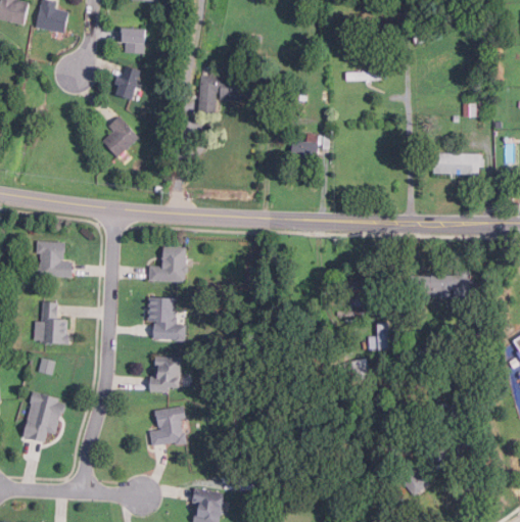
[(28,3),(13,0),(0,0),(0,19),(24,24),(28,3)]
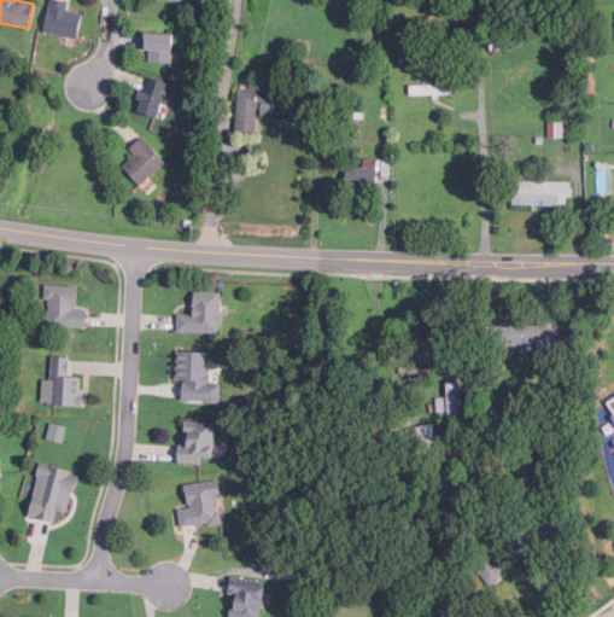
[(63,10),(65,3),(56,0),(46,0),(41,31),(75,40),(81,15),(63,10)]
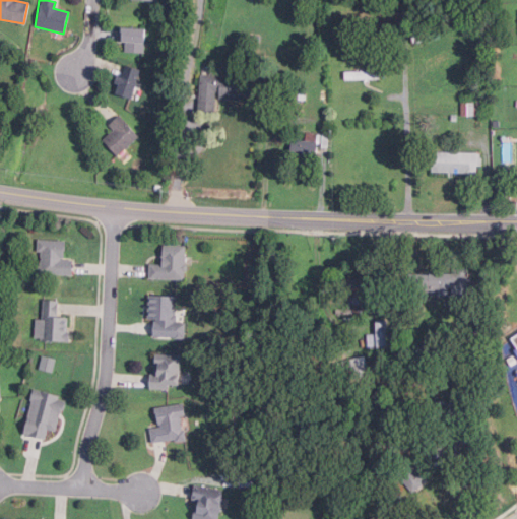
[(145,53),(145,28),(117,28),(117,42),(123,42),(123,53),(145,53)]
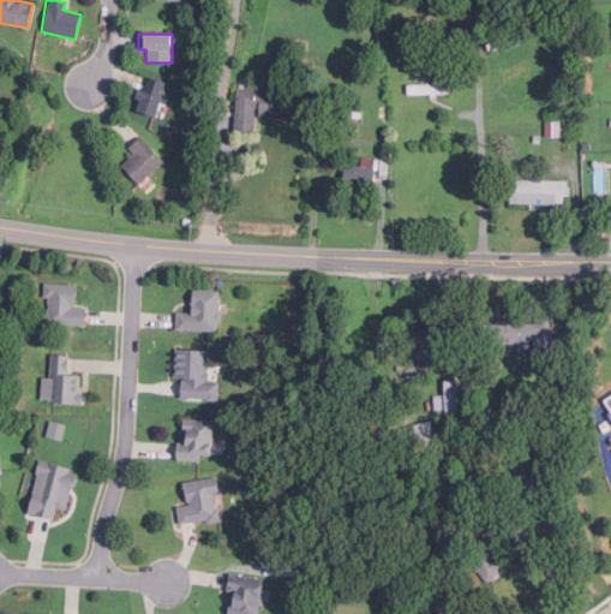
[(166,83),(144,76),(133,111),(155,117),(166,83)]
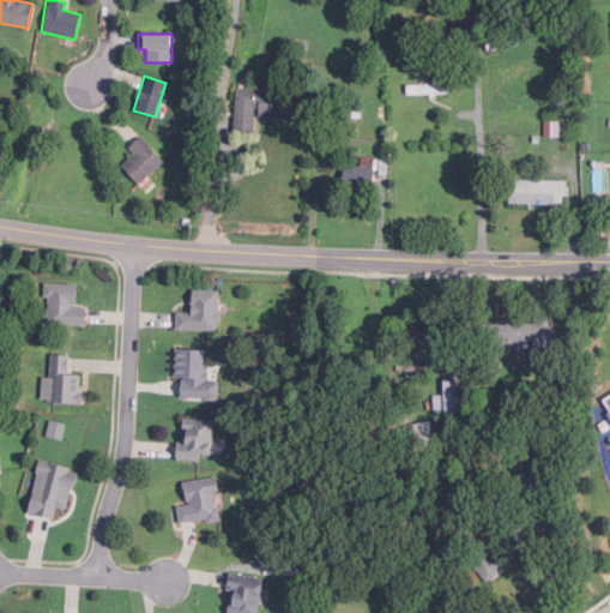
[(400,95),(439,95),(439,84),(400,84),(400,95)]
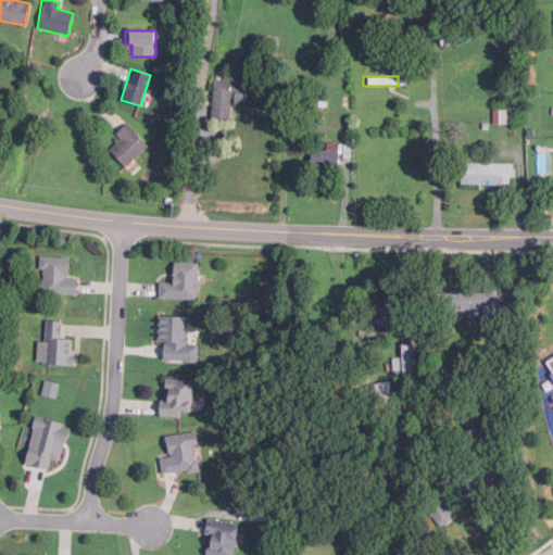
[(259,83),(213,80),(211,120),(228,121),(229,105),(256,106),(259,83)]
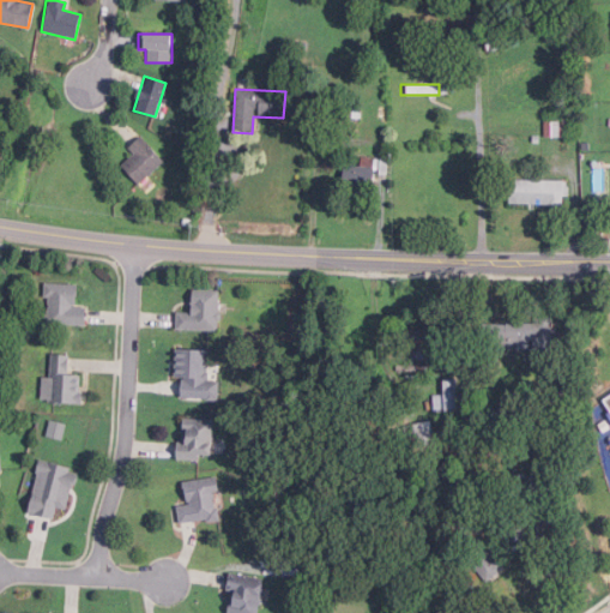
[(126,148),(132,154),(120,166),(138,185),(162,161),(139,136),(126,148)]
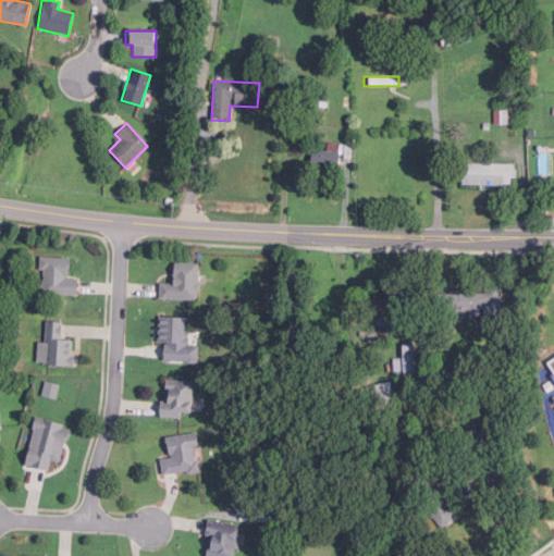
[(342,145),(332,145),(332,150),(310,150),(310,172),(342,172),(342,145)]
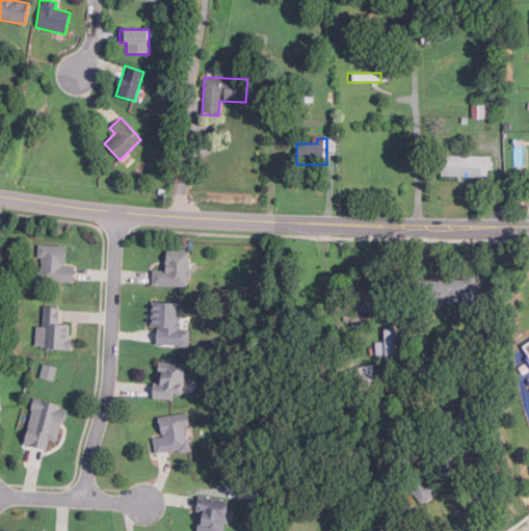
[(440,178),(491,178),(491,157),(440,157),(440,178)]
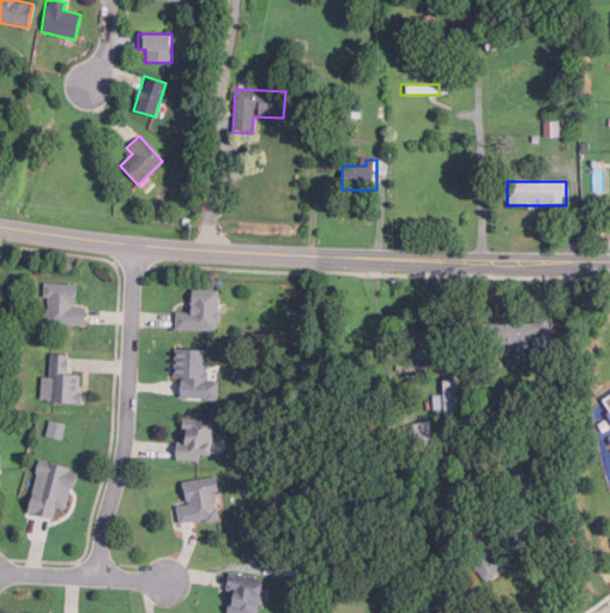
[(74,284),(43,284),(43,326),(84,326),(84,307),(74,307),(74,284)]
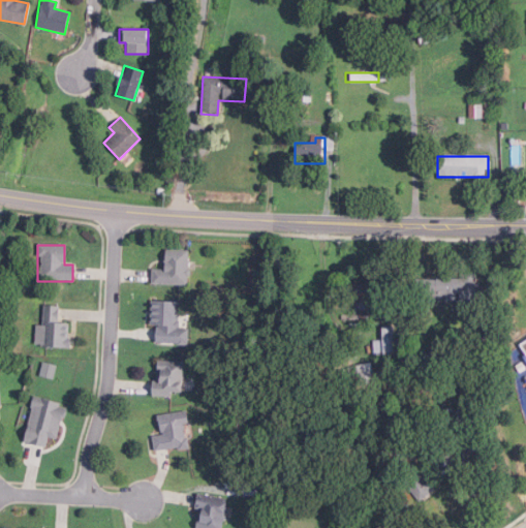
[(187,250),(164,249),(163,270),(151,270),(150,284),(186,285),(187,250)]
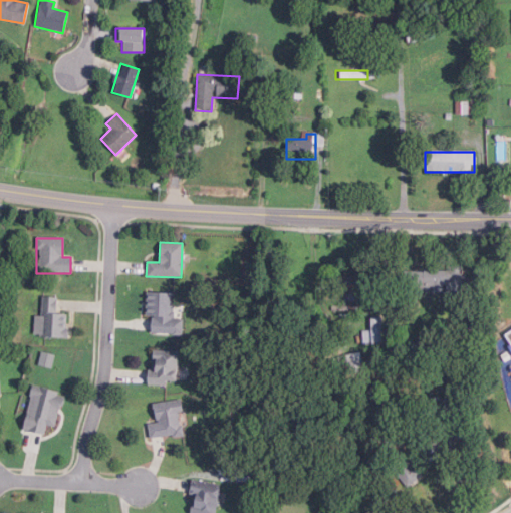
[(402,270),(401,291),(460,293),(461,267),(447,266),(447,272),(402,270)]
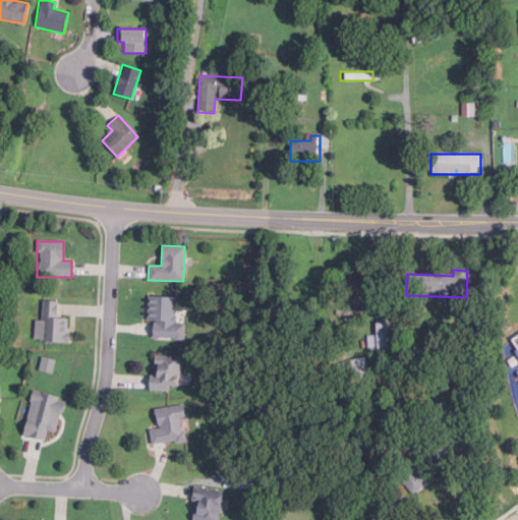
[(174,297),(147,296),(147,321),(153,321),(152,338),(183,339),(184,320),(174,320),(174,297)]
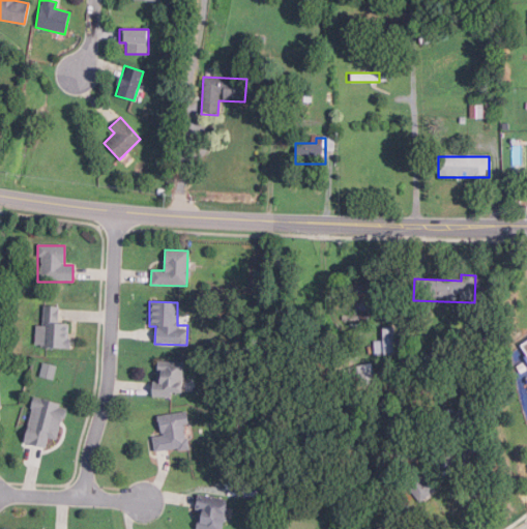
[(68,323),(59,322),(59,306),(41,306),(41,326),(35,325),(34,347),(67,348),(68,323)]
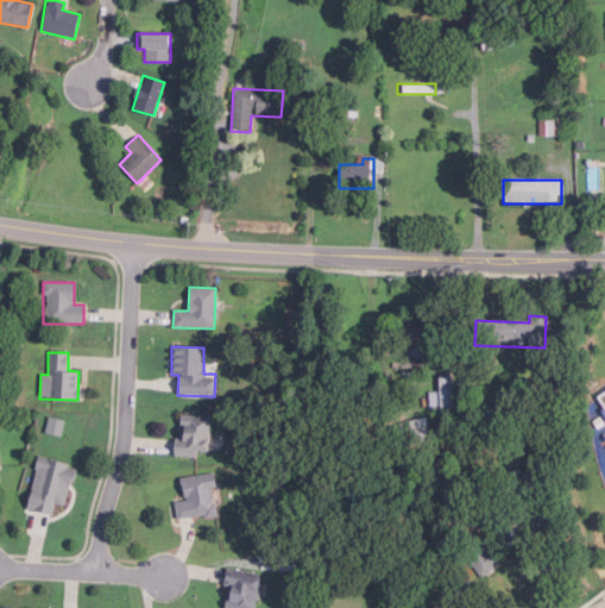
[(447,376),(448,406),(426,407),(424,393),(434,392),(434,376),(447,376)]
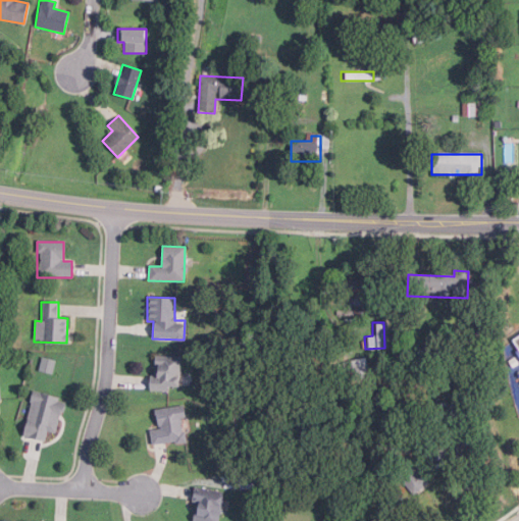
[(518,328),(507,336),(518,357),(518,328)]
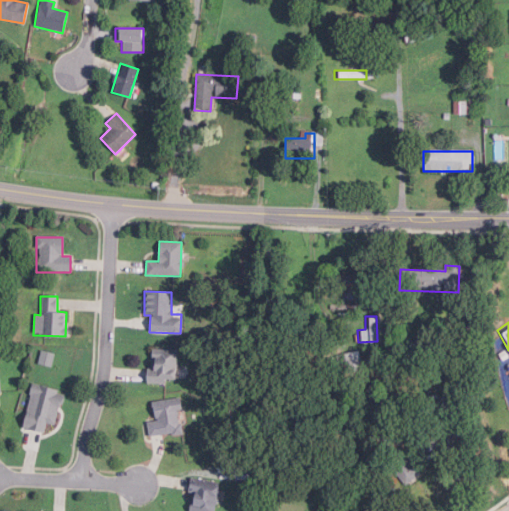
[(149,349),(148,382),(176,383),(176,350),(149,349)]
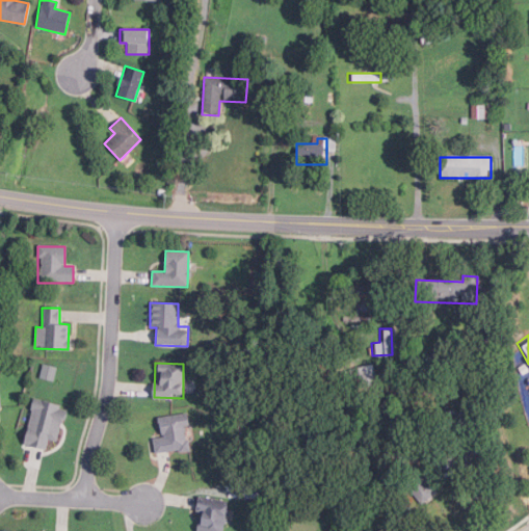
[(48,382),(52,368),(37,364),(34,378),(48,382)]
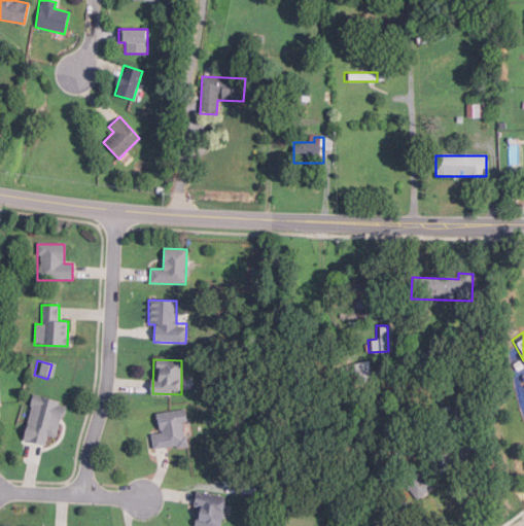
[(364,360),(370,380),(347,386),(342,365),(364,360)]
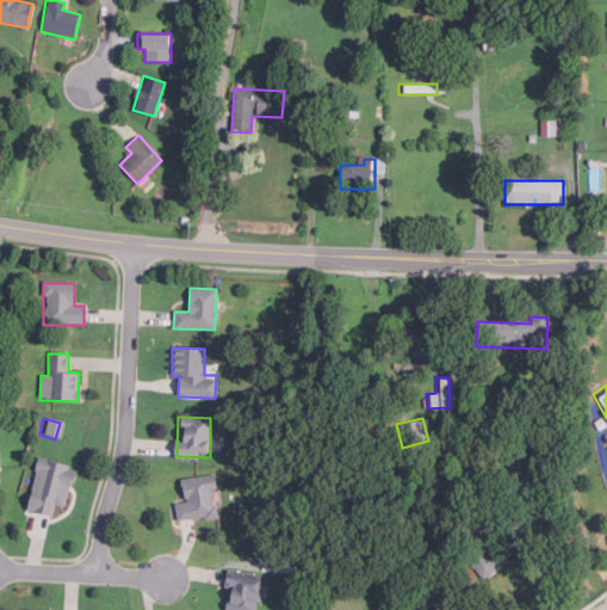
[(63,509),(74,467),(37,457),(25,510),(53,516),(55,506),(63,509)]
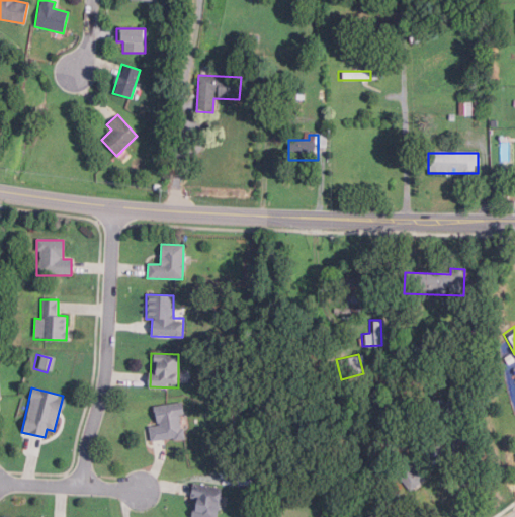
[(397,406),(393,398),(400,395),(404,403),(397,406)]
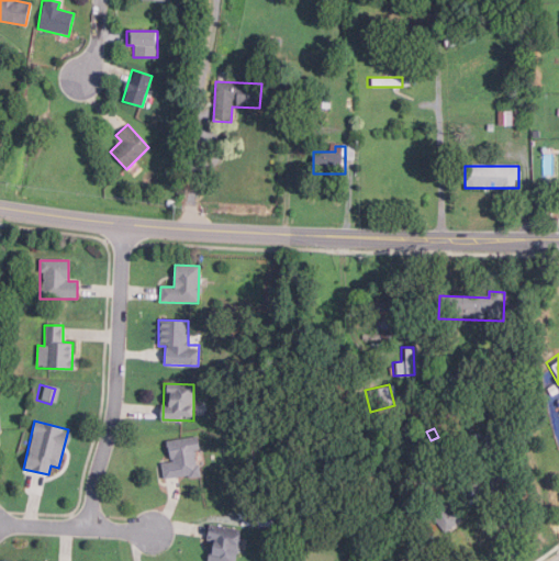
[(200,475),(197,437),(167,439),(169,461),(160,462),(163,480),(200,475)]
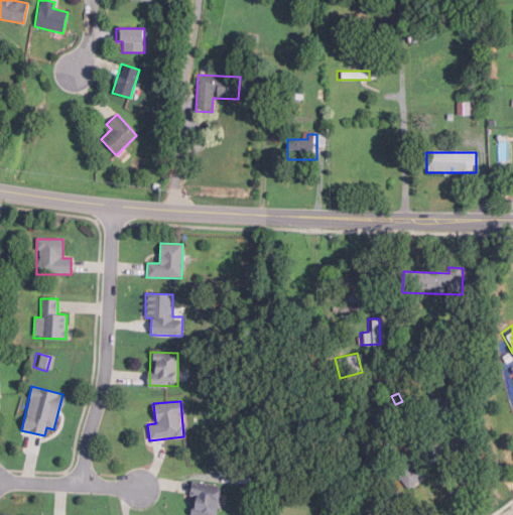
[(354,427),(345,433),(342,429),(350,422),(354,427)]
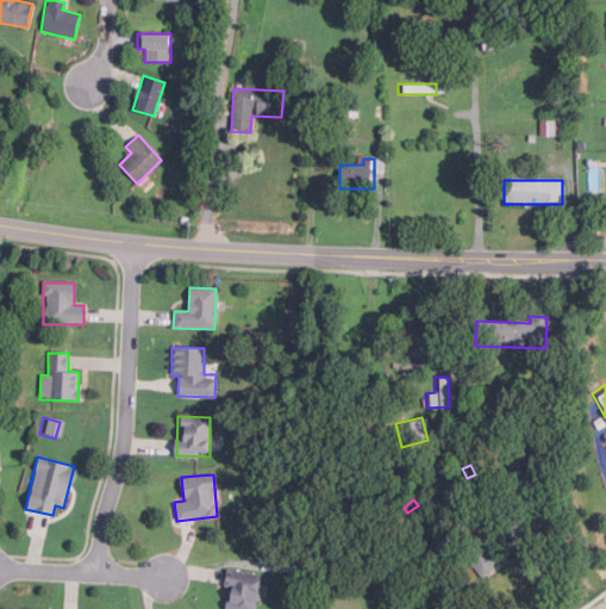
[(424,513),(412,521),(407,515),(419,505),(424,513)]
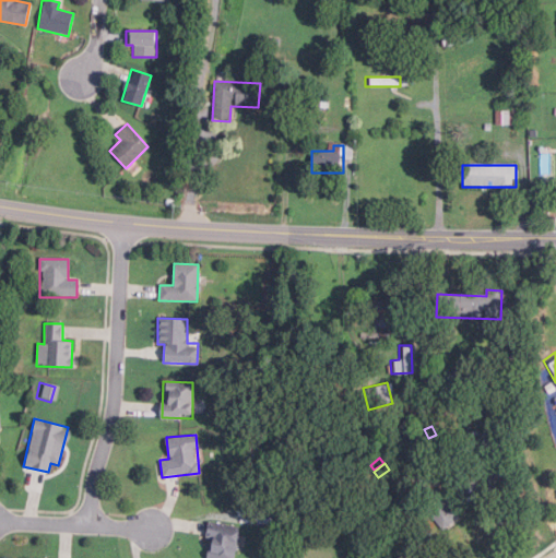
[(397,476),(386,486),(379,479),(390,470),(397,476)]
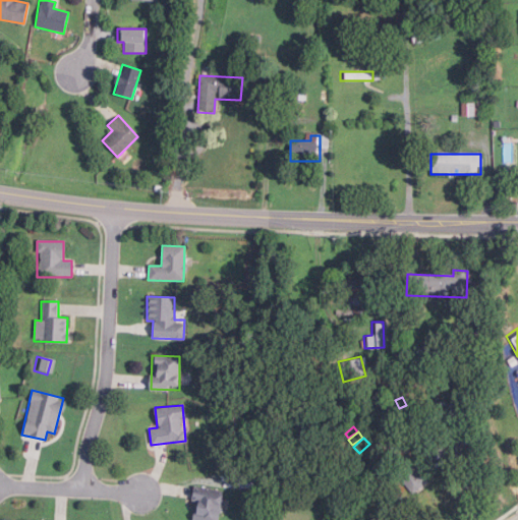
[(411,495),(429,481),(412,457),(394,470),(411,495)]
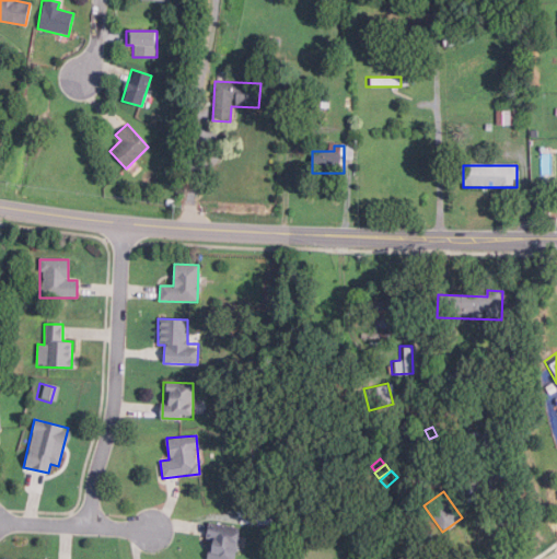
[(234,558),(240,527),(210,523),(205,558),(234,558)]
